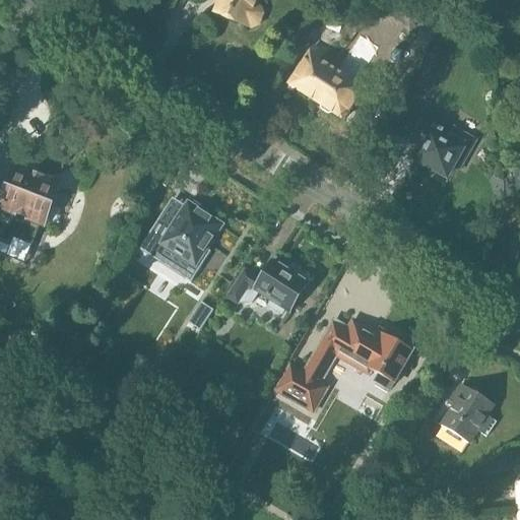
[(219,0),(214,13),(251,28),(258,24),(263,14),(260,7),(254,5),(256,0),(219,0)]
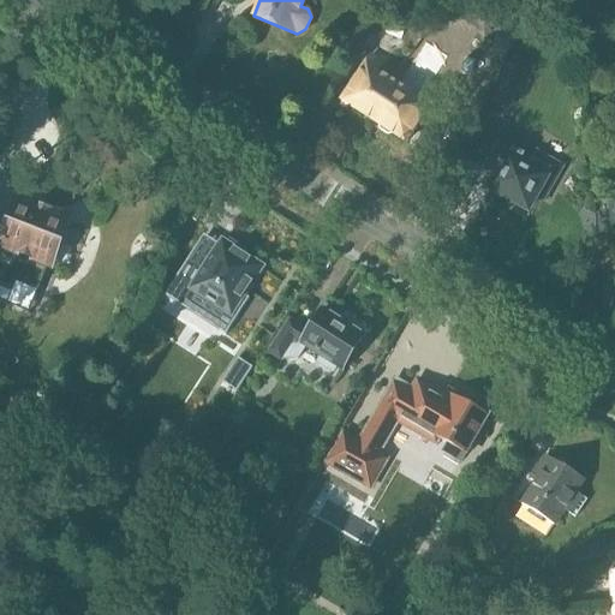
[(378,0),(375,6),(392,17),(402,0),(378,0)]
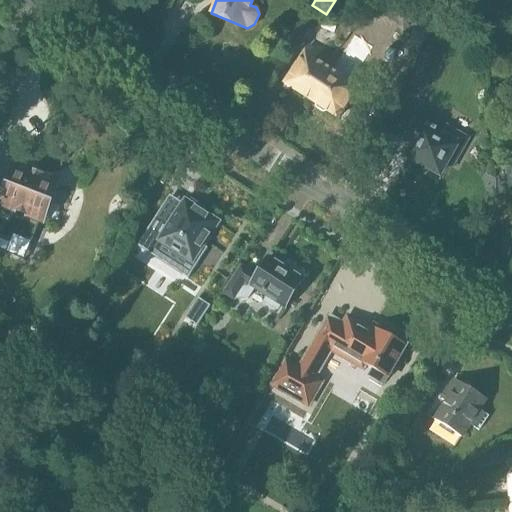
[(330,72),(311,102),(315,105),(316,109),(323,113),(326,112),(338,119),(362,82),(354,77),(372,48),(354,36),(330,72)]
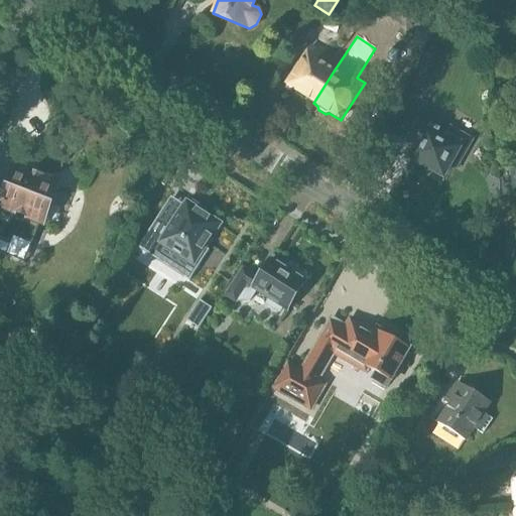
[(309,47),(285,85),(297,93),(298,97),(304,101),(308,100),(313,103),(333,73),(317,62),(328,48),(314,39),(309,47)]
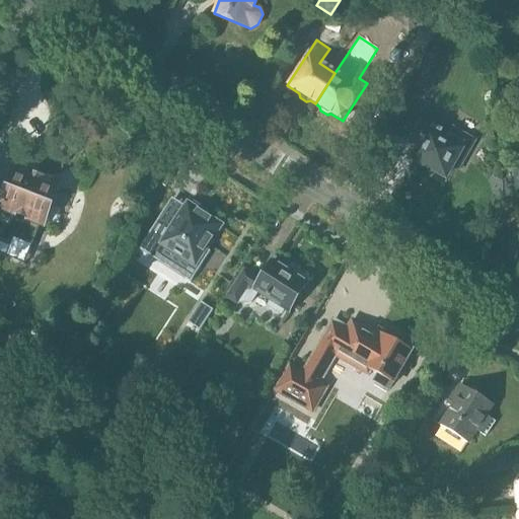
[(420,110),(408,133),(419,140),(423,142),(412,160),(444,178),(452,163),(459,167),(473,141),(451,129),(445,139),(439,136),(445,126),(428,116),(420,110)]
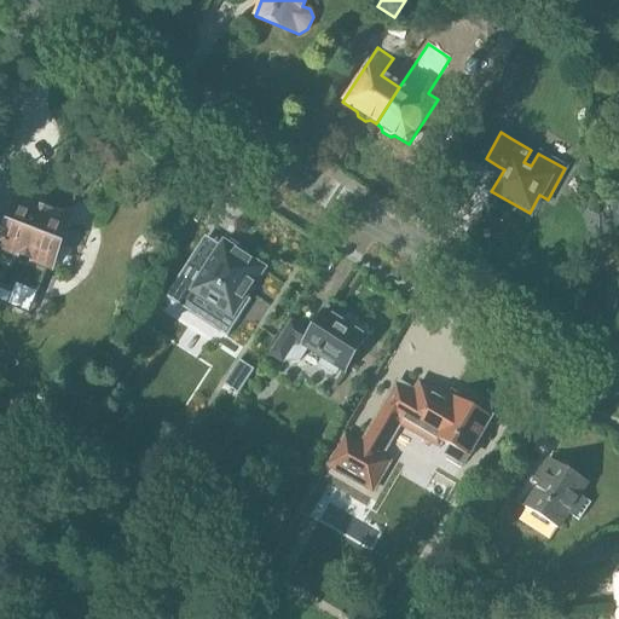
[(0,249),(0,288),(6,291),(13,288),(16,282),(28,288),(36,291),(46,268),(44,267),(46,261),(48,261),(65,221),(19,203),(4,244),(6,246),(4,252),(0,249)]
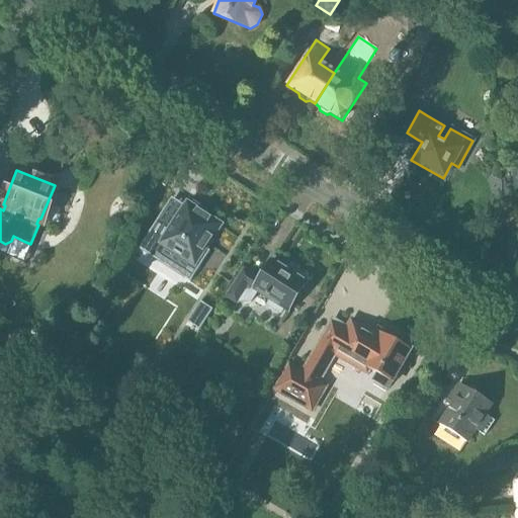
[(517,189),(517,180),(501,180),(502,202),(517,200),(517,189)]
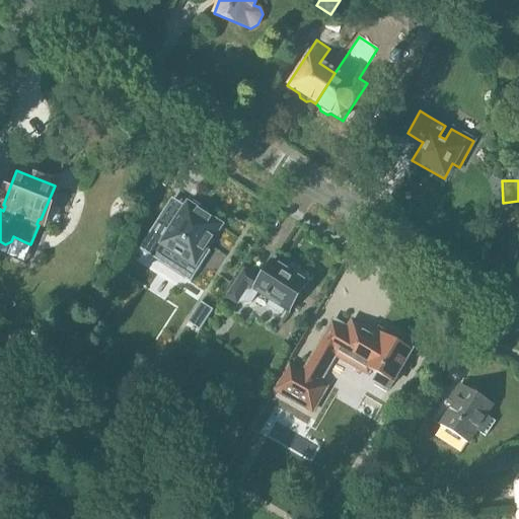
[(157,221),(139,249),(153,260),(162,245),(198,269),(196,272),(197,273),(199,270),(210,252),(206,250),(221,226),(206,216),(209,212),(194,202),(191,206),(188,204),(170,230),(158,222),(169,206),(167,205),(157,221)]
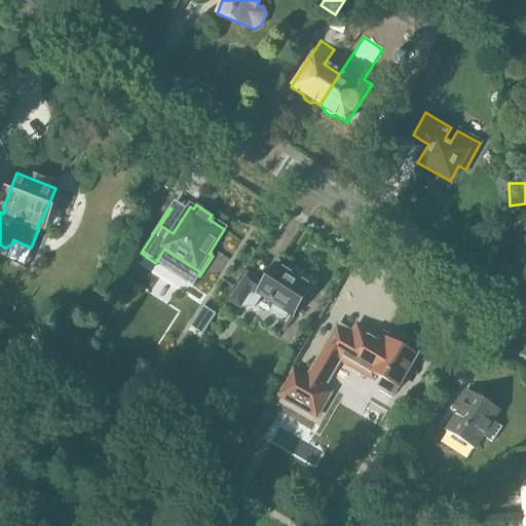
[(230,298),(228,301),(240,309),(241,307),(247,309),(254,308),(262,296),(273,303),(269,309),(285,318),(289,312),(293,315),(294,313),(310,288),(274,266),(263,284),(247,273),(230,298)]
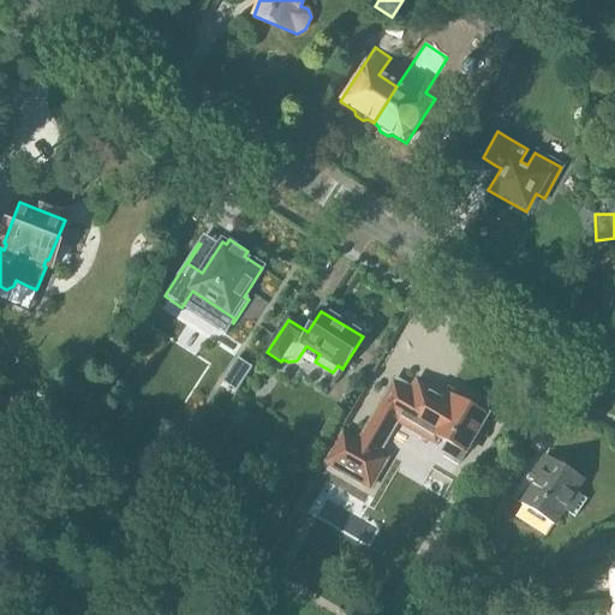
[(238,358),(222,383),(224,383),(226,380),(238,388),(236,392),(237,393),(252,369),(238,358)]
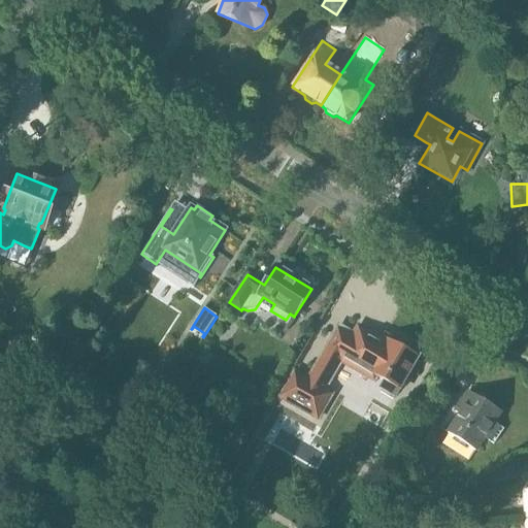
[(294,373),(281,395),(318,417),(330,395),(321,389),(324,385),(326,386),(339,362),(341,363),(344,359),(386,383),(382,390),(395,398),(400,388),(405,388),(409,381),(406,376),(418,357),(387,339),(388,337),(385,335),(382,341),(364,331),(360,338),(352,333),(350,337),(339,331),(336,329),(333,335),(309,376),(311,377),(309,383),(294,373)]
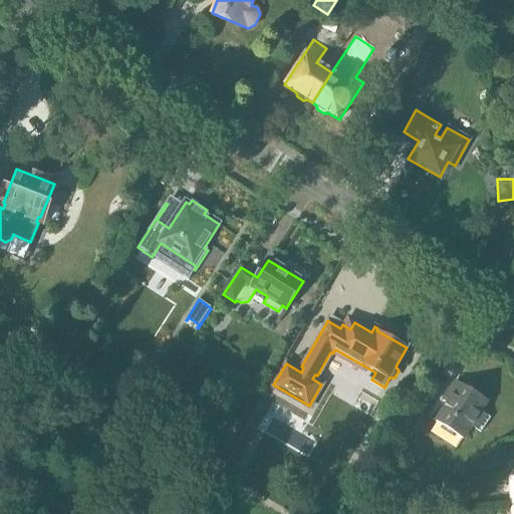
[(447,404),(435,422),(462,440),(471,427),(476,431),(481,434),(491,419),(486,415),(481,412),(487,401),(456,380),(443,401),(447,404)]
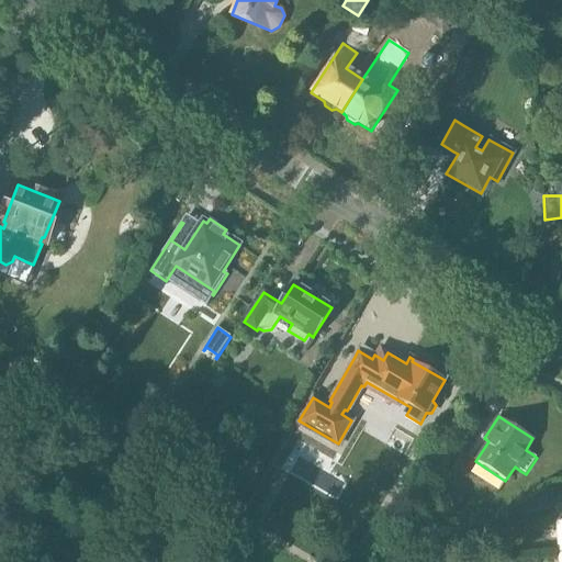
[(457,447),(441,471),(454,479),(469,454),(457,447)]
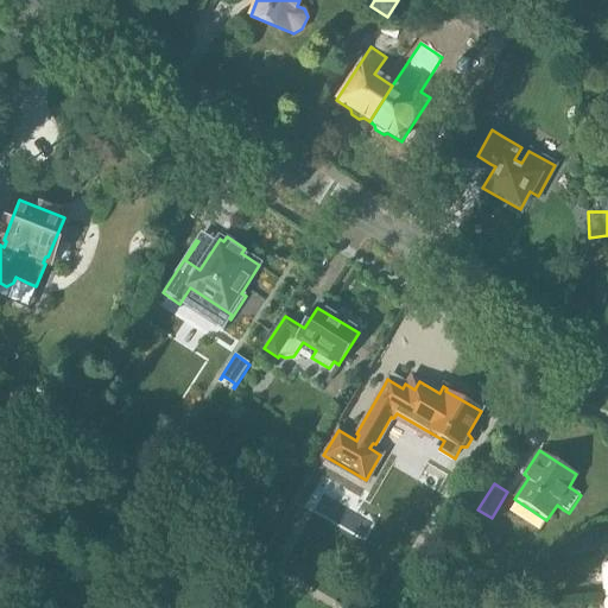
[(607,527),(597,529),(599,545),(607,544),(607,527)]
